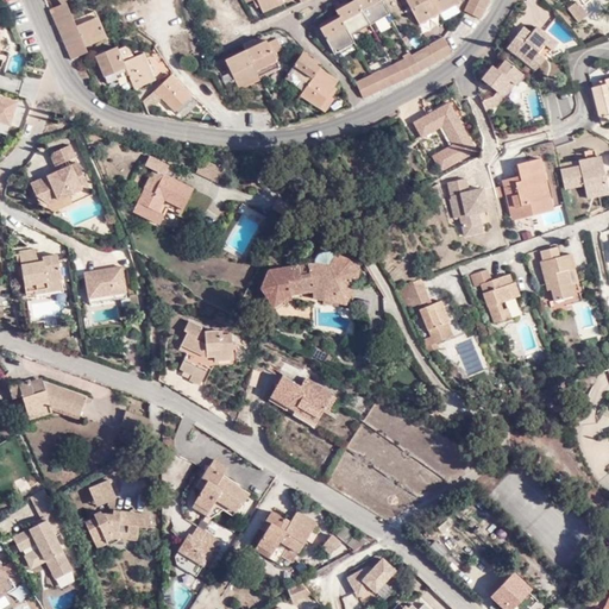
[(257,0),(261,5),(262,11),(283,2),(282,0),(300,0),(300,1),(302,0),(257,0)]
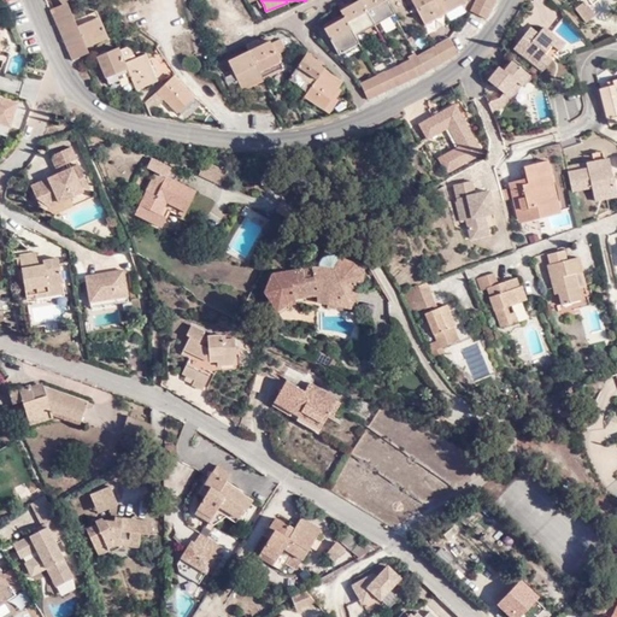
[(324,28),(340,52),(352,45),(358,41),(354,35),(394,12),(387,0),(356,0),(346,6),(342,0),(336,3),(345,16),(324,28)]
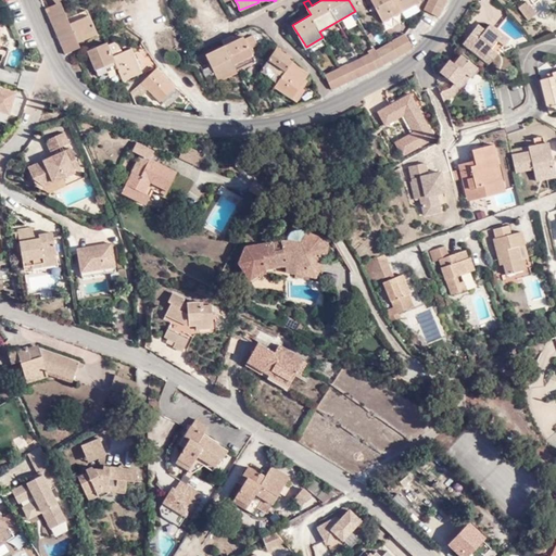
[(370,0),(382,20),(417,0),(370,0)]
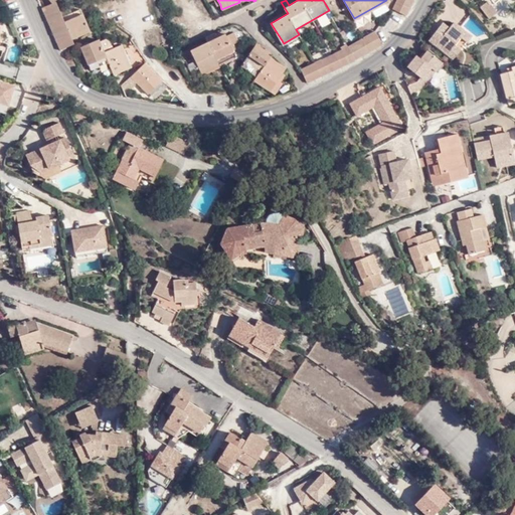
[(413,0),(395,0),(392,8),(406,15),(413,0)]
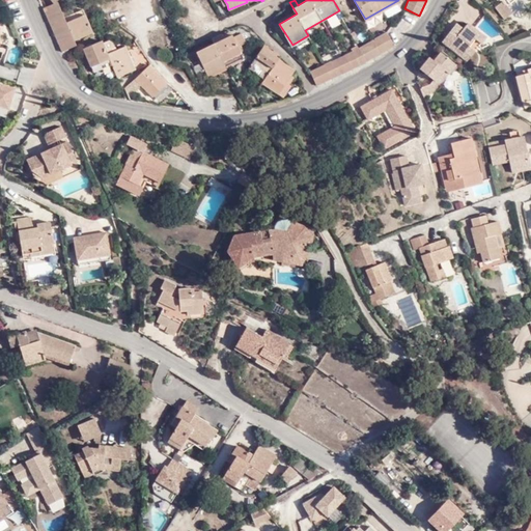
[(82,8),(74,12),(64,16),(61,10),(58,1),(53,3),(43,7),(61,51),(76,45),(74,39),(92,32),(82,8)]
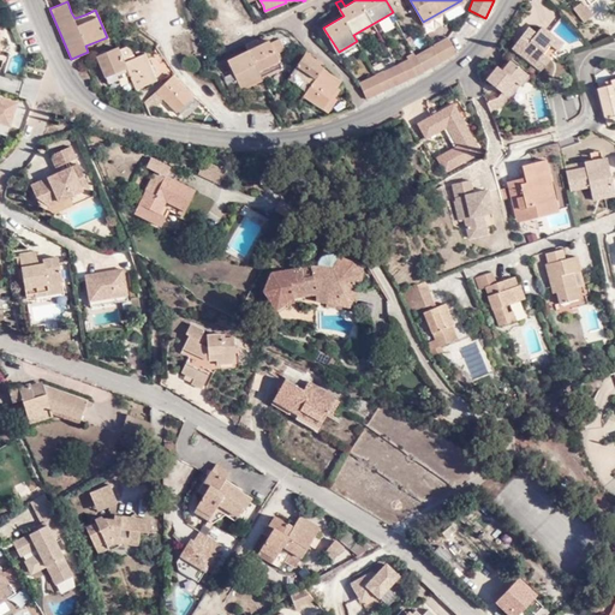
[(597,15),(587,5),(586,6),(583,4),(574,10),(585,23),(597,15)]
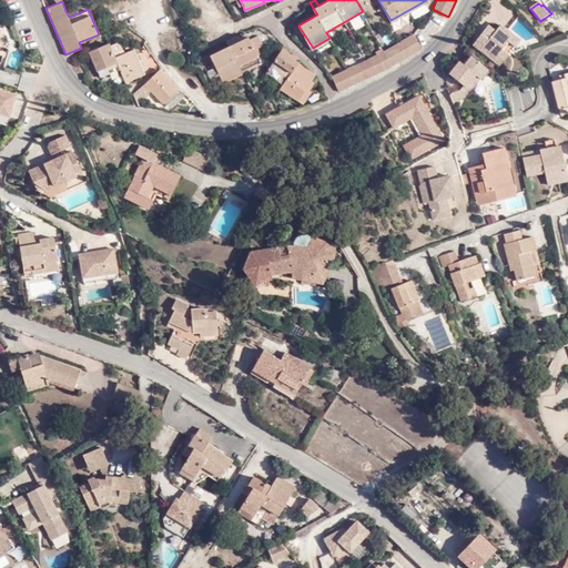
[(69,17),(79,13),(77,6),(66,11),(69,17)]
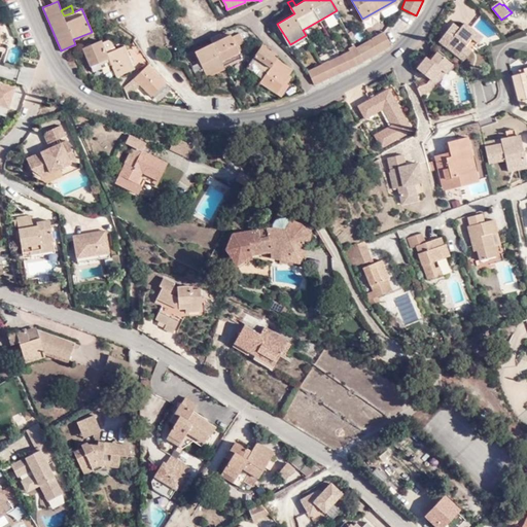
[(471,28),(487,38),(493,28),(478,19),(471,28)]
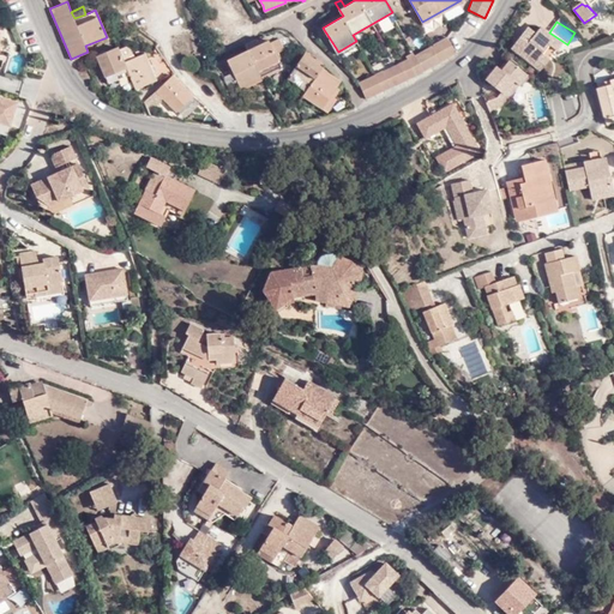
[(542,54),(548,47),(555,37),(541,26),(535,34),(527,28),(511,48),(541,72),(551,60),(542,54)]
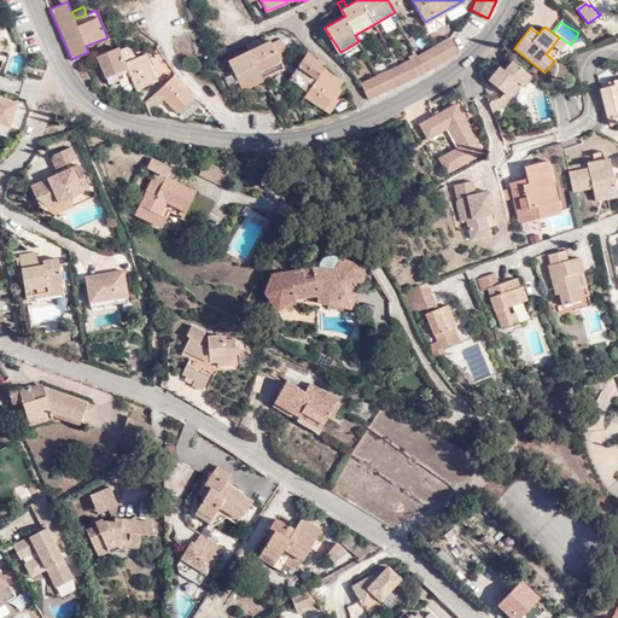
[(270,41),(277,53),(286,48),(281,35),(270,41)]
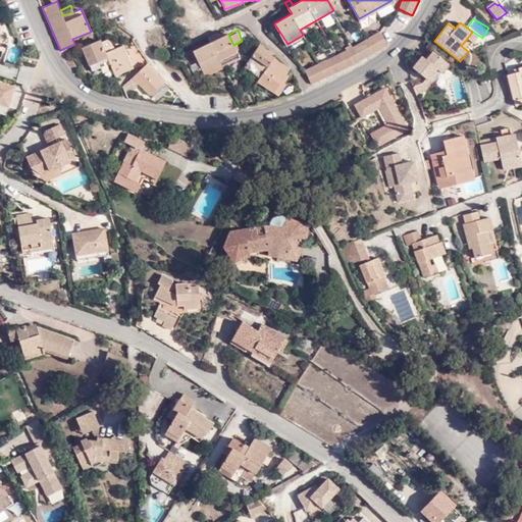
[(348,49),(305,69),(312,83),(362,58),(387,44),(380,31),(348,49)]
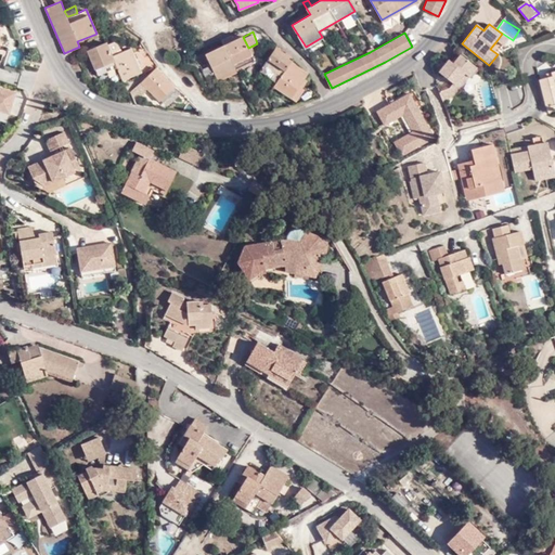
[(253,59),(248,48),(243,37),(242,36),(241,37),(233,40),(231,36),(231,35),(221,40),(223,44),(206,53),(216,77),(253,59)]
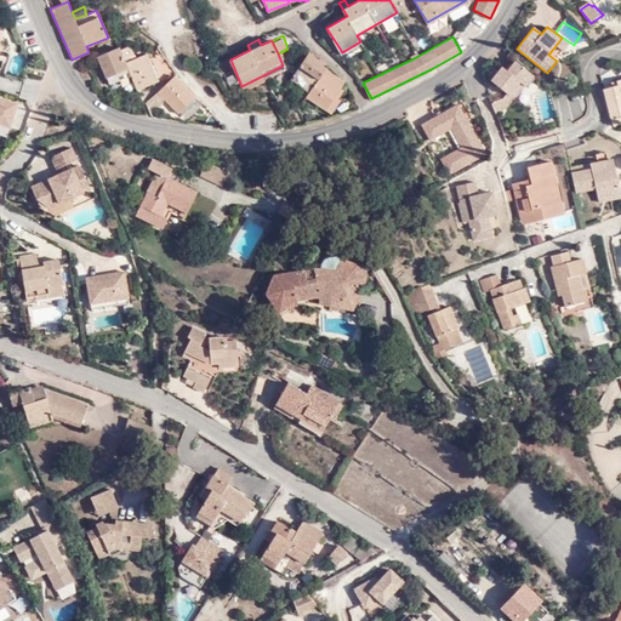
[(354,45),(342,52),(346,61),(359,53),(354,45)]
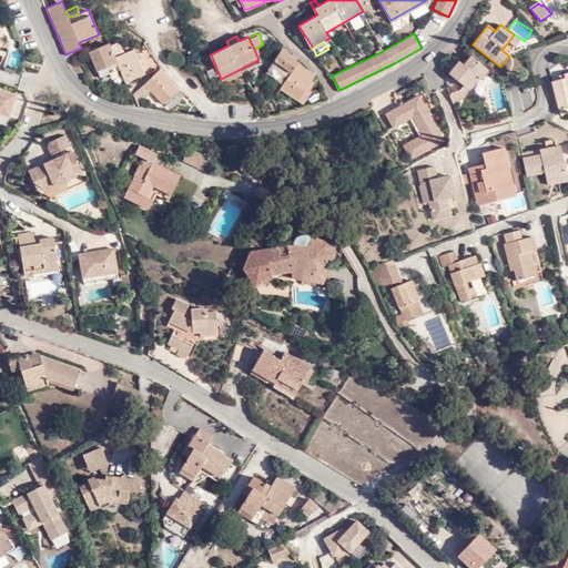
[(134,49),(124,53),(114,57),(110,46),(109,42),(89,51),(100,77),(119,68),(125,82),(144,73),(134,49)]
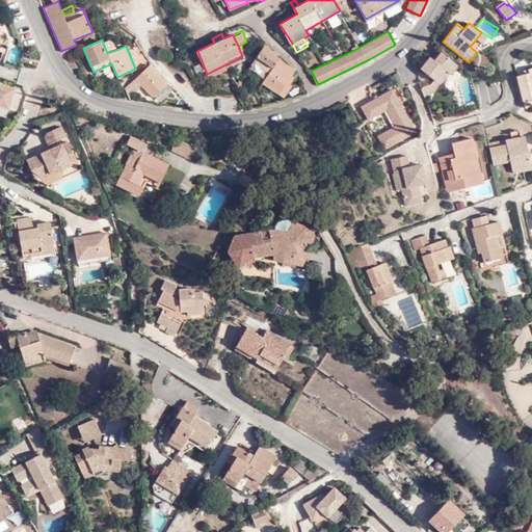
[(107,53),(116,50),(113,42),(109,41),(103,43),(107,53)]
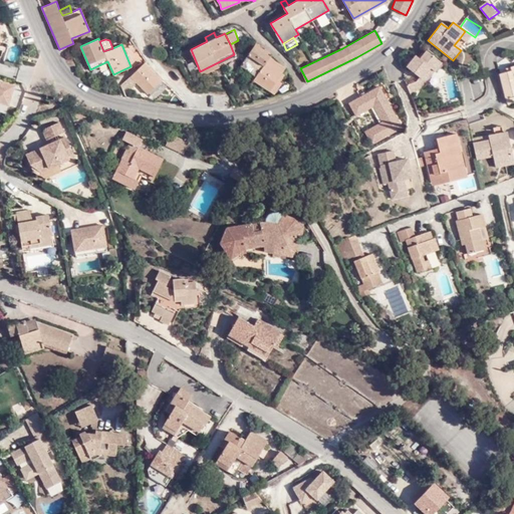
[(465,44),(459,39),(454,45),(461,50),(465,44)]
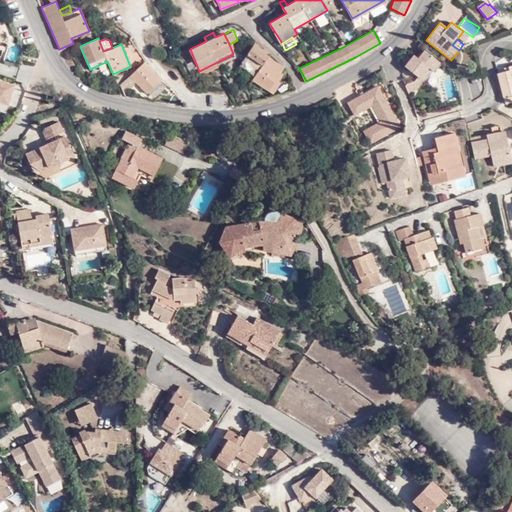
[(280,81),(278,80),(276,78),(281,71),(282,69),(264,57),(268,51),(263,47),(261,50),(253,44),(239,65),(255,76),(252,79),(272,93),(280,81)]
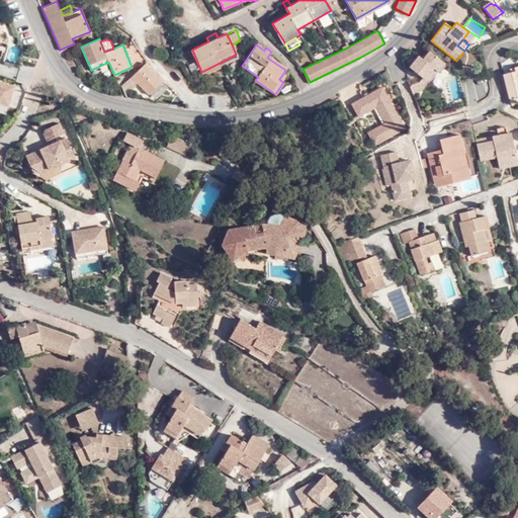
[(422,61),(417,58),(427,83),(442,64),(428,54),(422,61)]
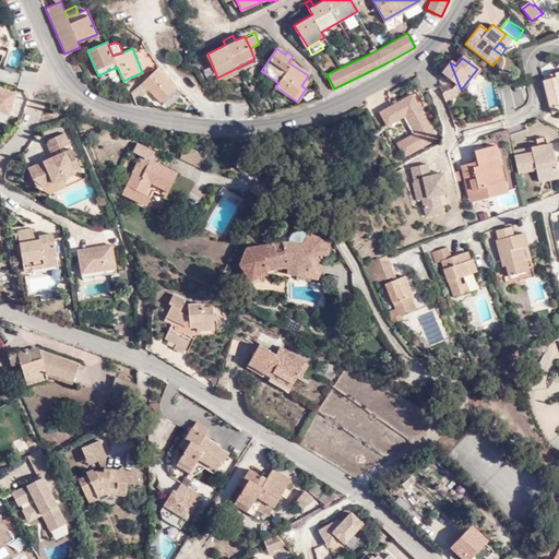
[(461,90),(450,62),(440,73),(453,84),(451,87),(452,90),(456,94),(458,93),(461,90)]
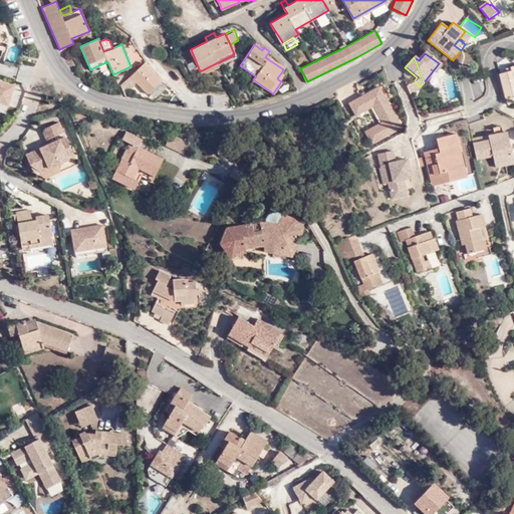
[(161,79),(145,62),(132,75),(148,93),(161,79)]
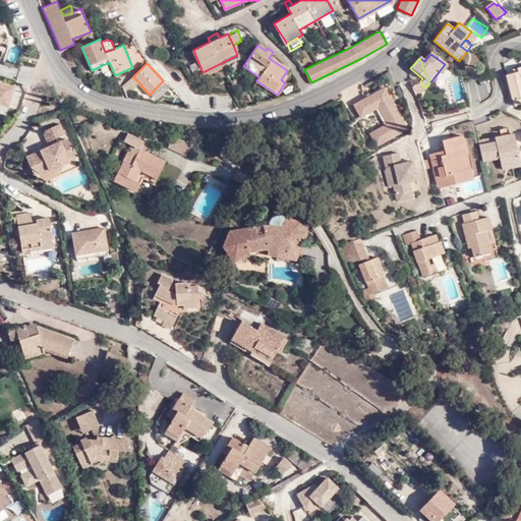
[(513,72),(505,74),(512,98),(520,96),(520,64),(518,66),(519,70),(513,72)]
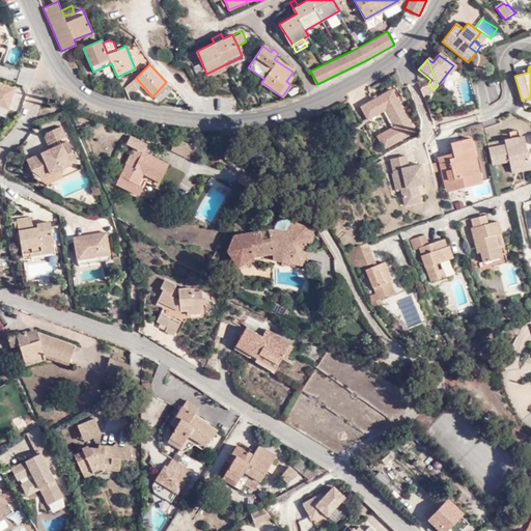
[(486,83),(488,99),(504,95),(502,81),(486,83)]
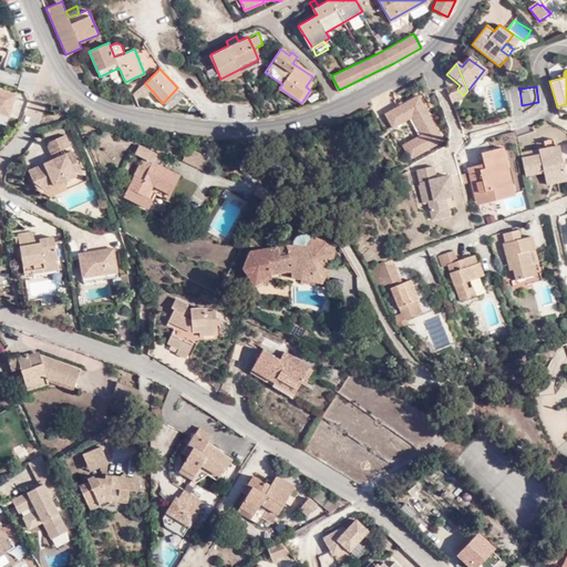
[(0,112),(10,115),(17,95),(0,89),(0,112)]
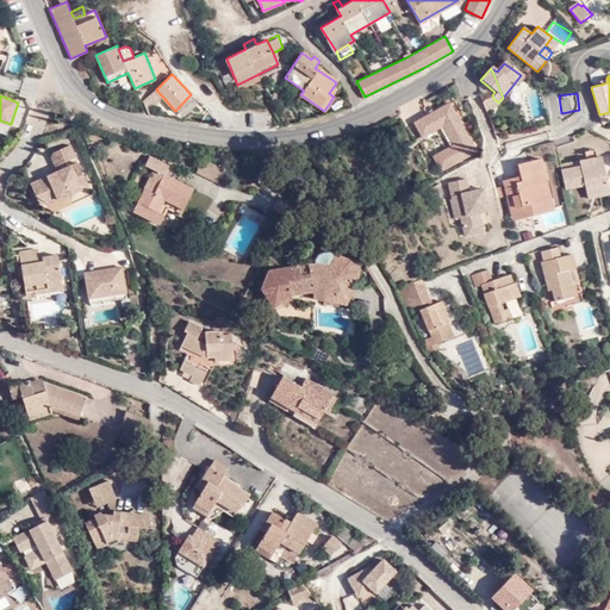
[(493,98),(483,100),(486,112),(502,104),(499,101),(498,103),(493,98)]
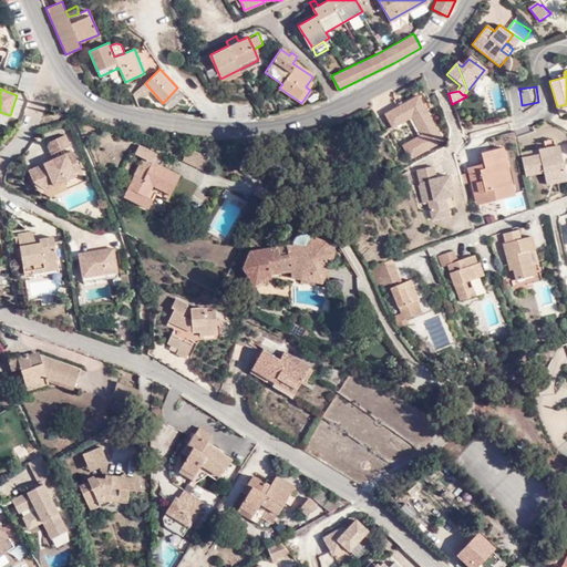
[(422,135),(412,141),(419,154),(443,141),(418,95),(383,114),(391,127),(411,116),(422,135)]
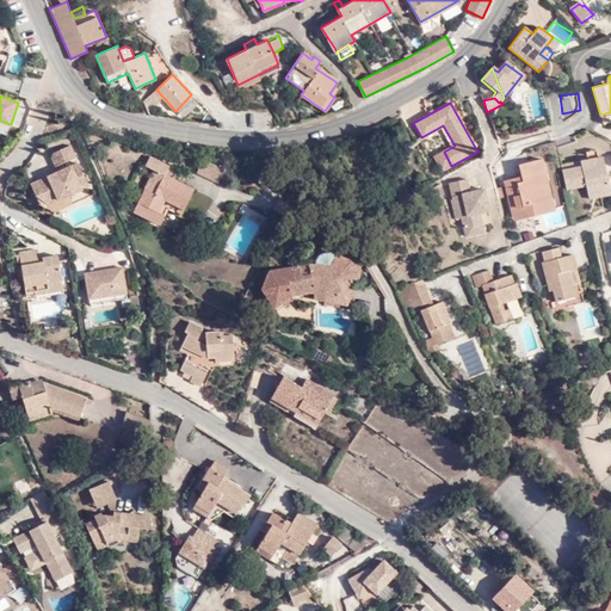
[(606,127),(610,125),(610,115),(610,112),(600,115),(602,119),(599,123),(606,127)]
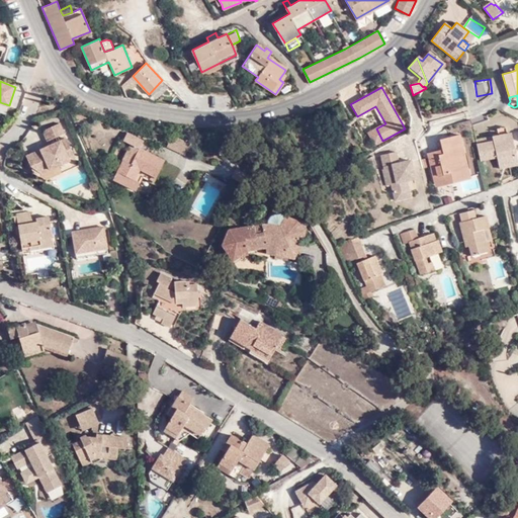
[(44,142),(64,133),(59,121),(44,128),(39,133),(44,142)]
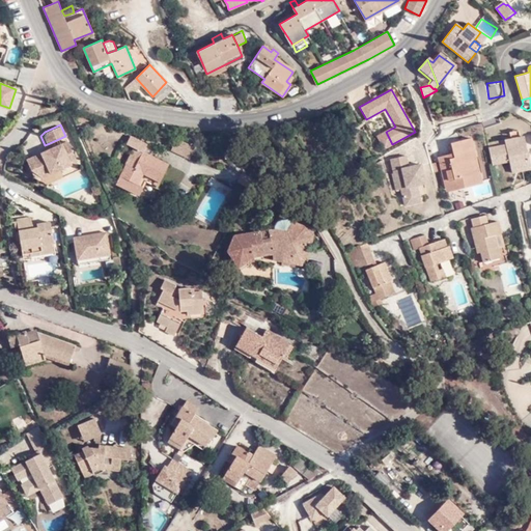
[(392,144),(386,132),(376,136),(384,149),(392,144)]
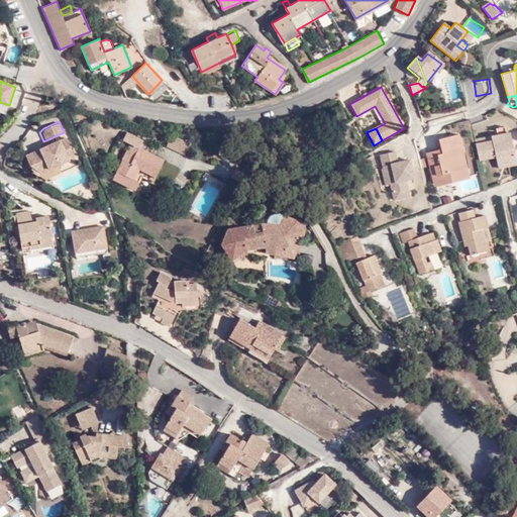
[(425,147),(427,157),(429,167),(434,183),(469,175),(471,175),(458,130),(437,135),(439,144),(441,150),(435,151),(434,145),(425,147)]
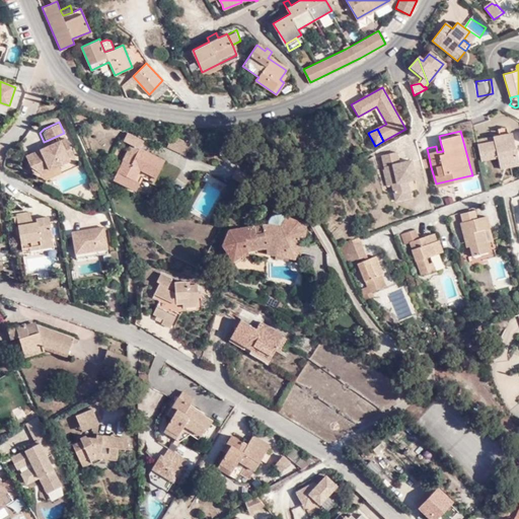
[(509,157),(516,155),(510,132),(507,133),(503,134),(509,157)]
